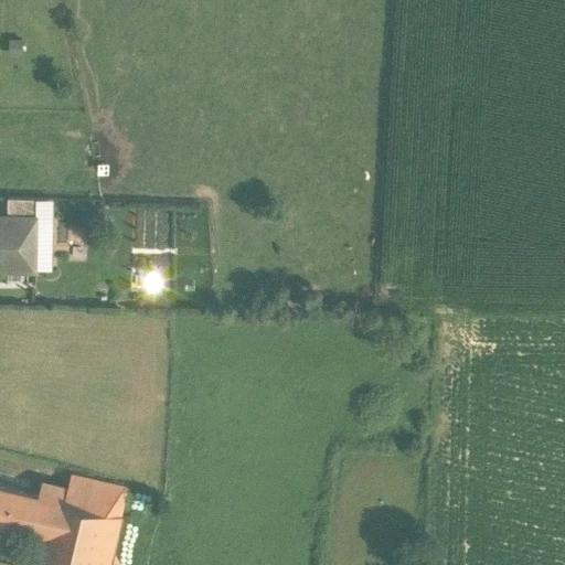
[(21,59),(21,39),(7,40),(7,60),(21,59)]
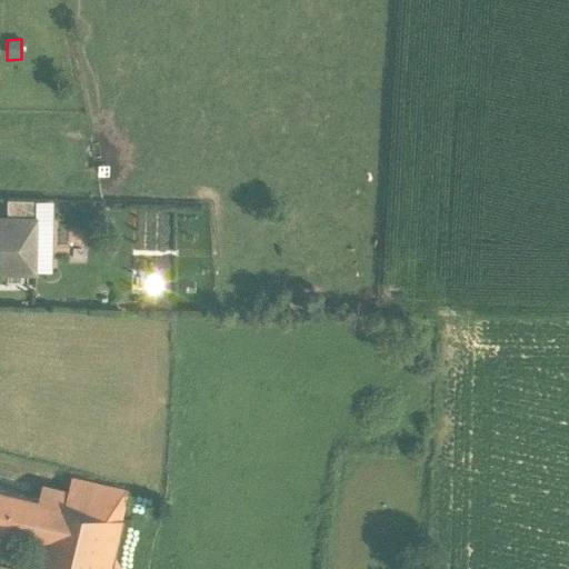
[(36,199),(8,199),(7,218),(36,219),(36,199)]
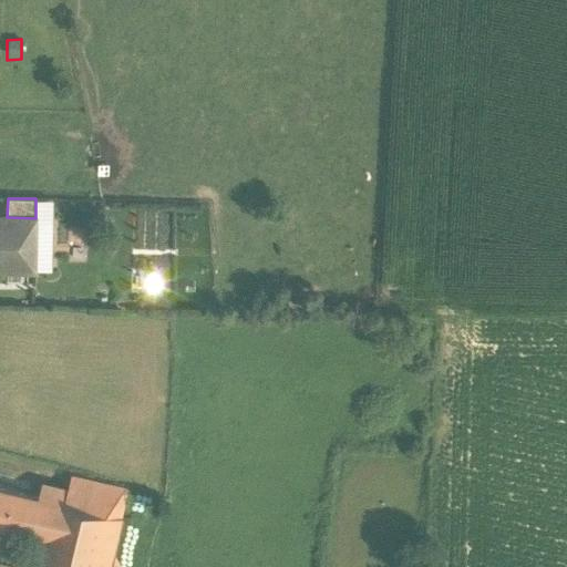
[(176,209),(135,208),(134,249),(175,250),(176,209)]
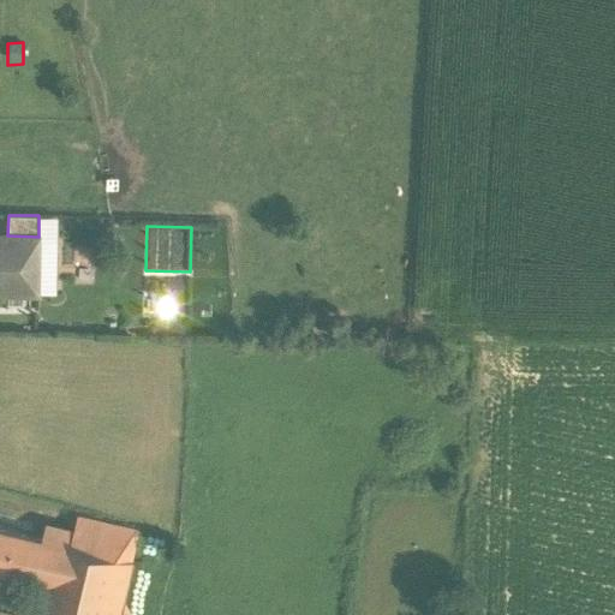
[(7,236),(0,234),(0,293),(37,294),(39,237),(7,236)]
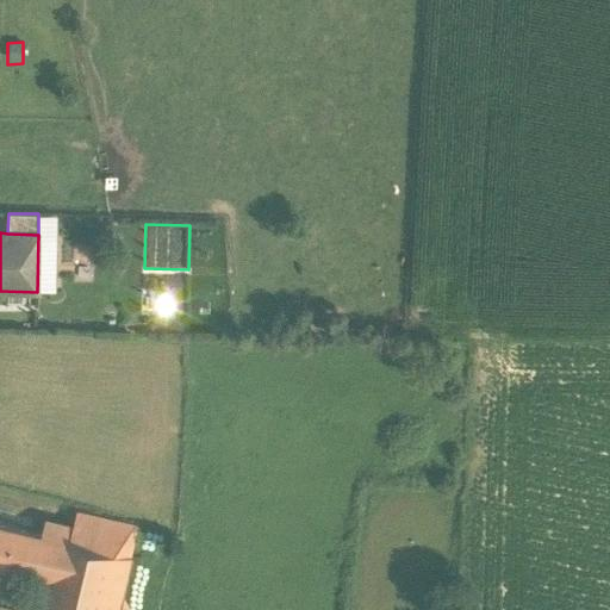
[(137,526),(81,512),(78,526),(73,542),(130,556),(137,526)]
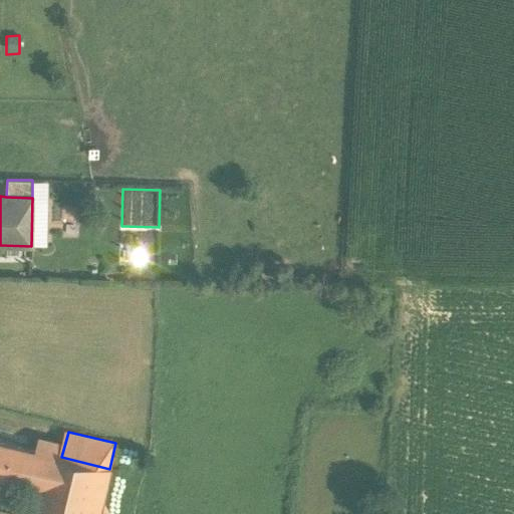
[(65,443),(37,437),(33,451),(52,456),(61,457),(65,443)]
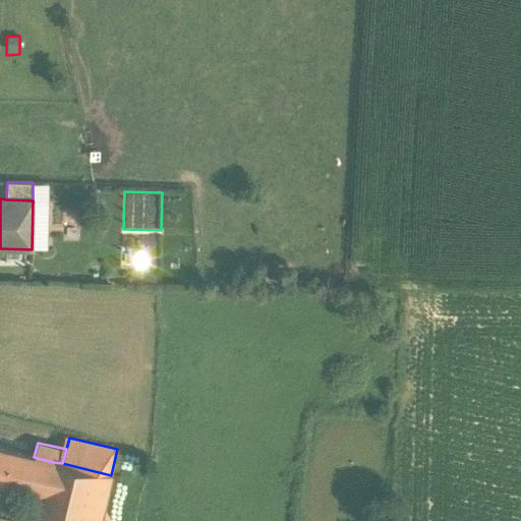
[(26,456),(0,449),(0,479),(20,484),(26,456)]
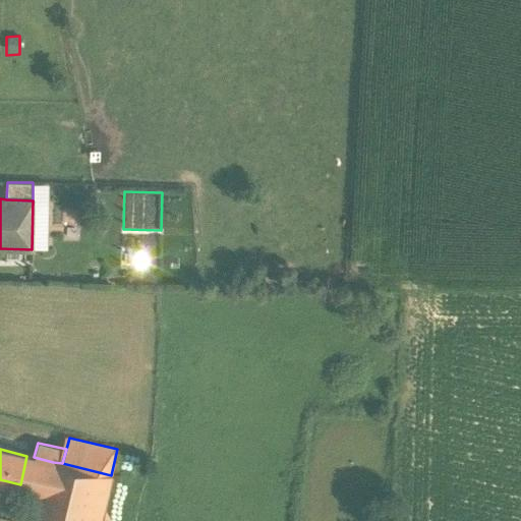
[(34,457),(26,456),(20,484),(47,490),(53,462),(34,457)]
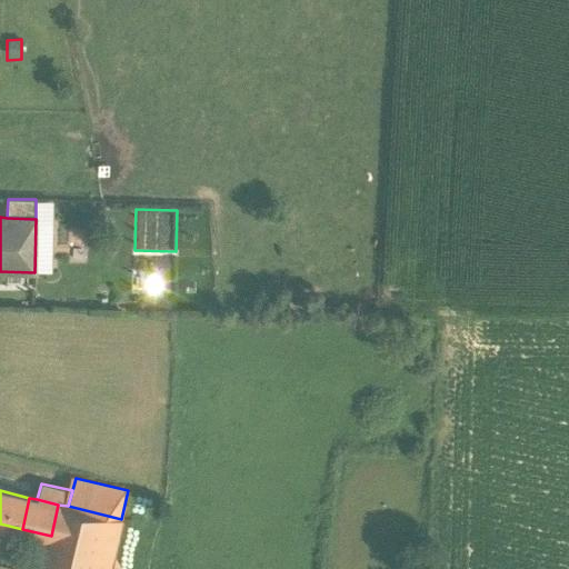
[(68,506),(58,505),(51,536),(42,568),(119,568),(115,558),(123,519),(121,519),(68,506)]
